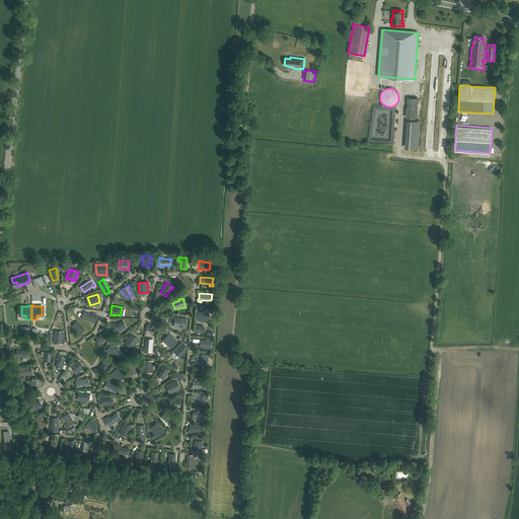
[(198,310),(197,320),(207,321),(209,321),(210,312),(208,311),(198,310)]
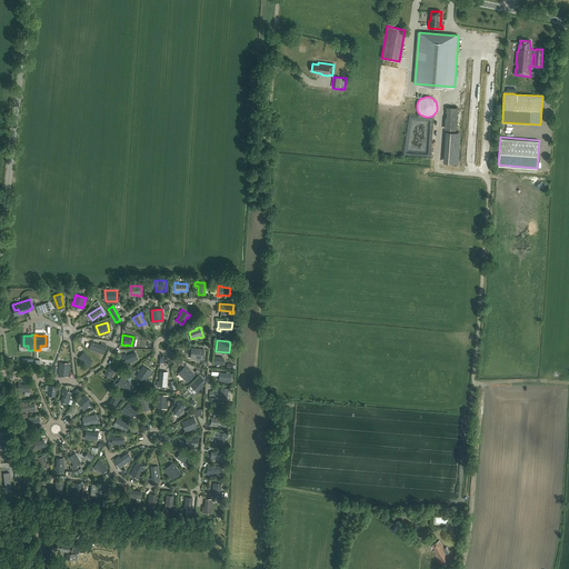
[(100,346),(93,343),(91,350),(103,355),(107,346),(101,343),(100,346)]
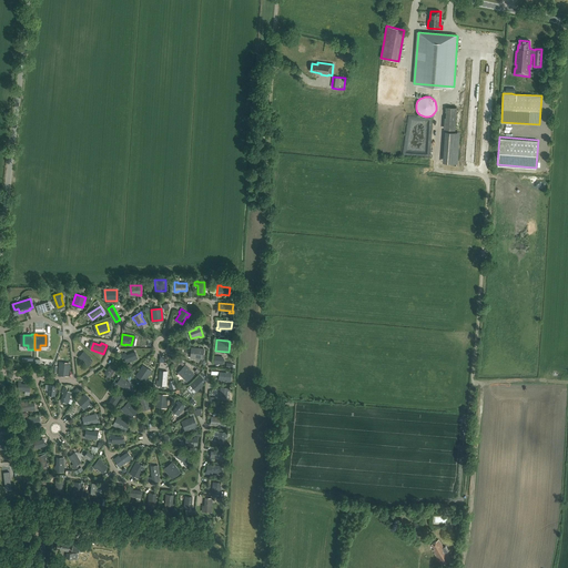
[(202,359),(203,350),(192,348),(191,358),(202,359)]
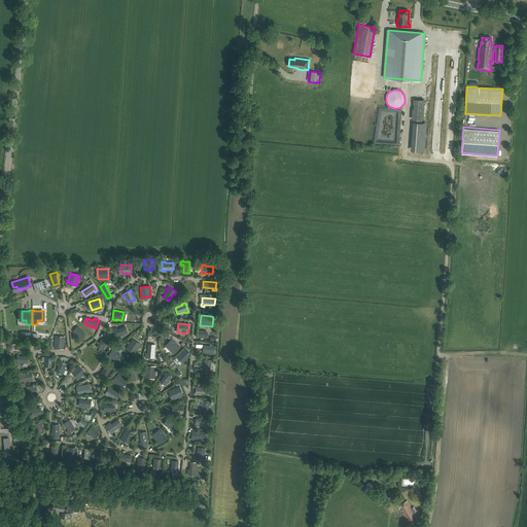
[(85,336),(84,335),(85,334),(77,326),(73,331),(79,337),(80,335),(83,338),(85,336)]
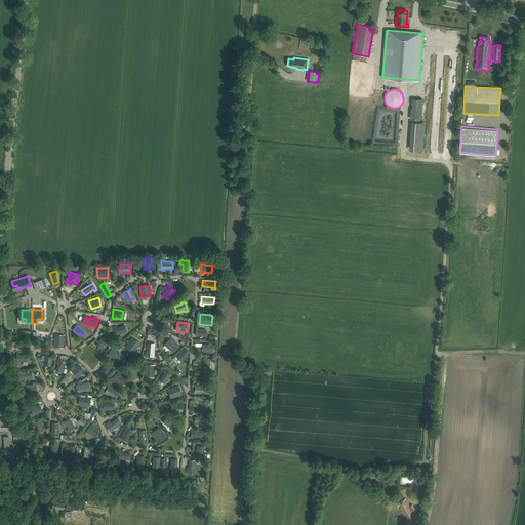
[(126,330),(124,325),(117,328),(116,326),(112,328),(113,330),(115,330),(117,335),(123,332),(122,331),(126,330)]
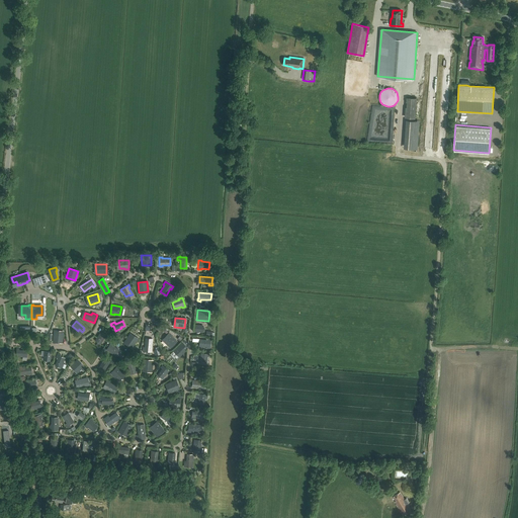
[(63,343),(63,339),(62,339),(62,333),(54,332),(53,342),(63,343)]
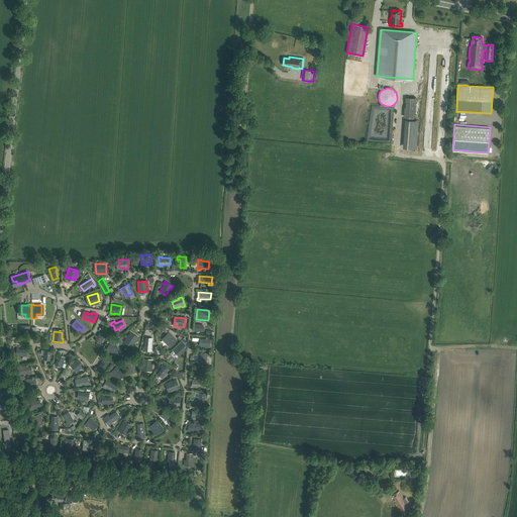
[(106,337),(107,335),(101,331),(95,339),(100,342),(104,336),(106,337)]
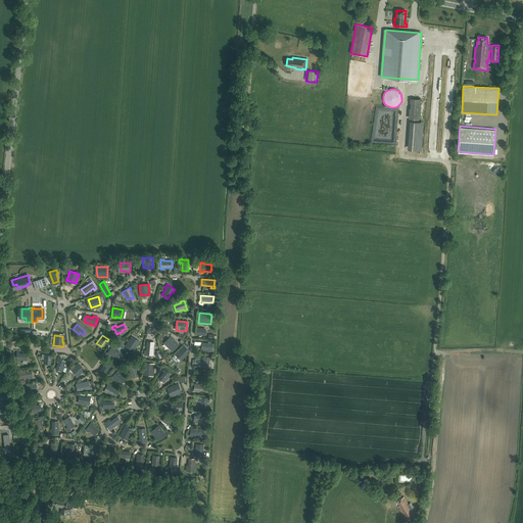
[(172,351),(179,344),(172,337),(164,344),(172,351)]
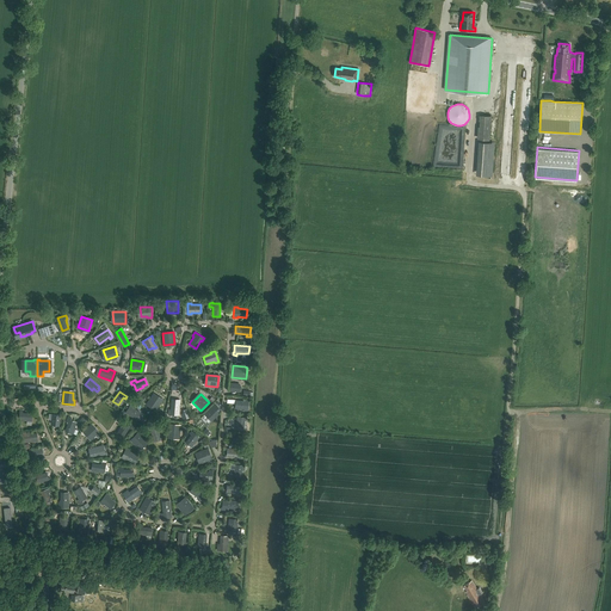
[(155,411),(162,401),(154,395),(150,401),(149,400),(147,405),(155,411)]
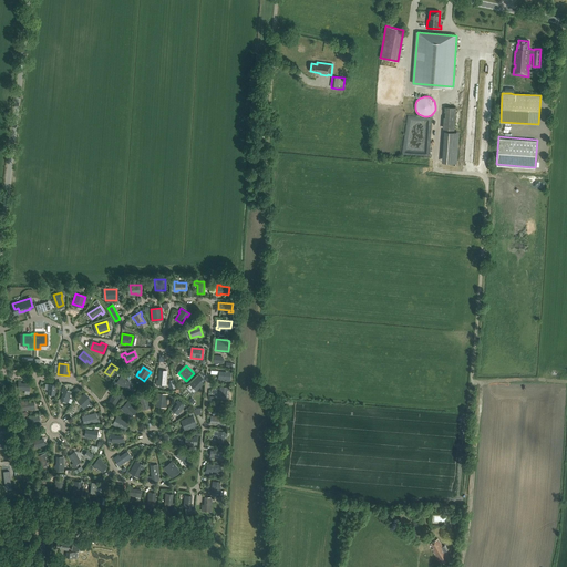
[(165,385),(166,371),(160,370),(158,381),(156,381),(156,385),(158,385),(158,384),(165,385)]
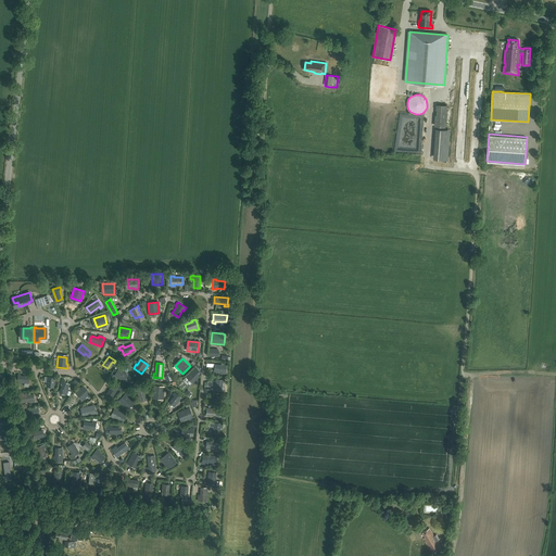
[(225,374),(226,364),(223,364),(223,365),(214,364),(213,371),(222,373),(222,374),(225,374)]
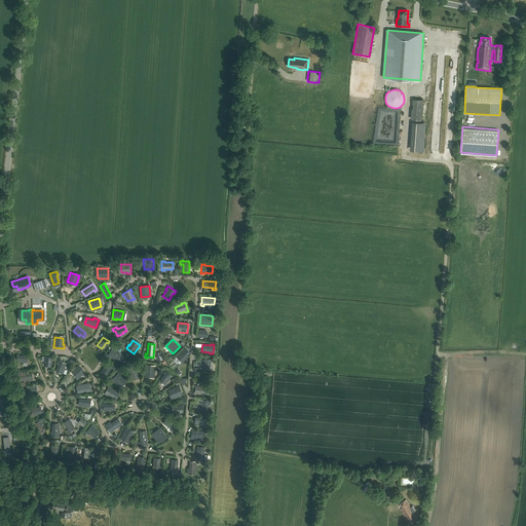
[(182,363),(188,357),(186,355),(189,352),(185,347),(177,357),(182,363)]
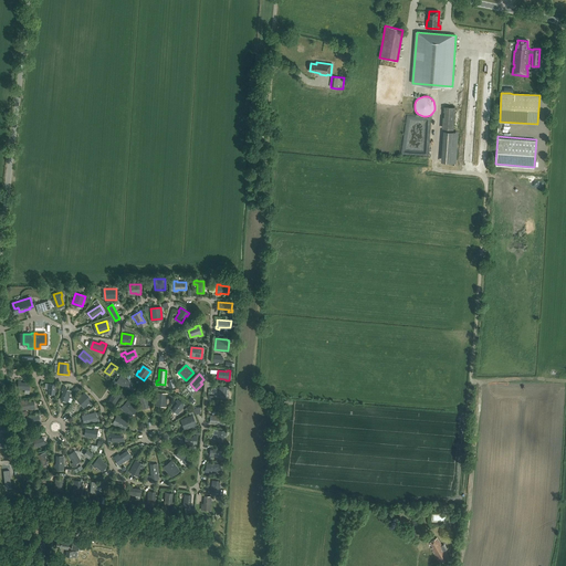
[(126,388),(129,383),(122,378),(124,376),(121,375),(116,383),(126,388)]
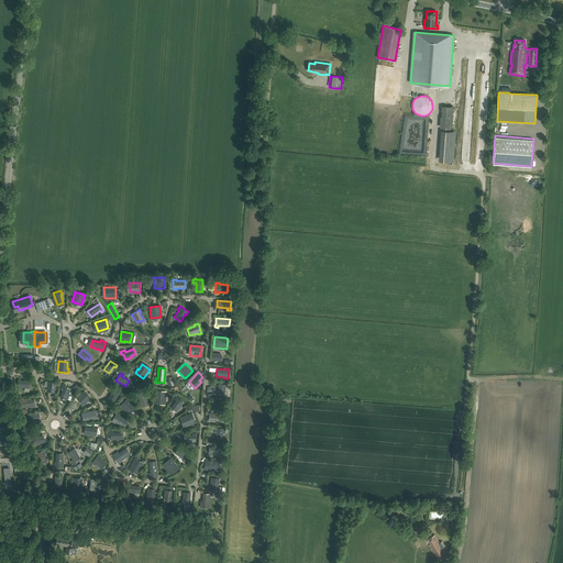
[(29,388),(30,382),(21,381),(21,378),(18,378),(18,388),(29,388)]
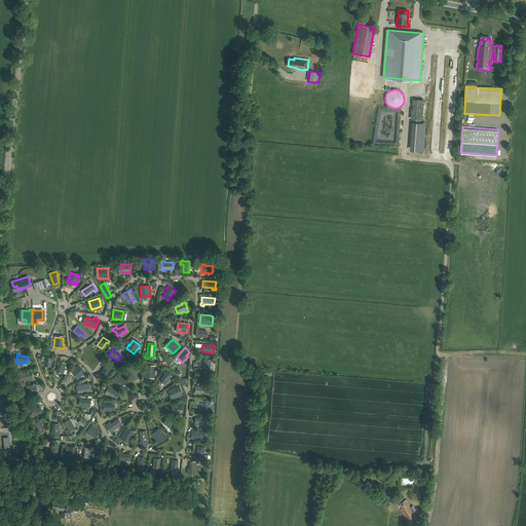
[(42,361),(45,361),(44,366),(49,366),(50,358),(42,357),(42,361)]
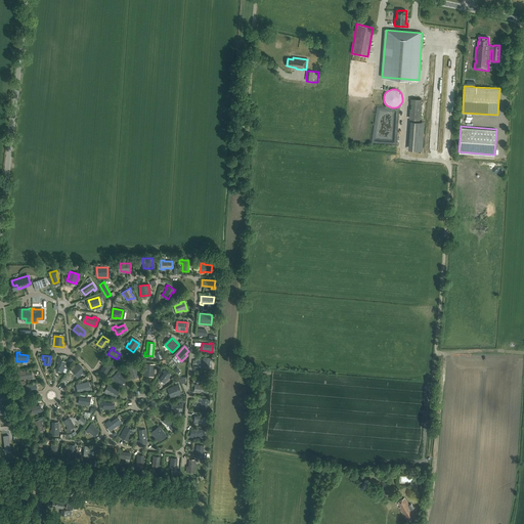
[(61,373),(66,362),(60,360),(61,358),(58,357),(56,362),(58,362),(55,370),(61,373)]
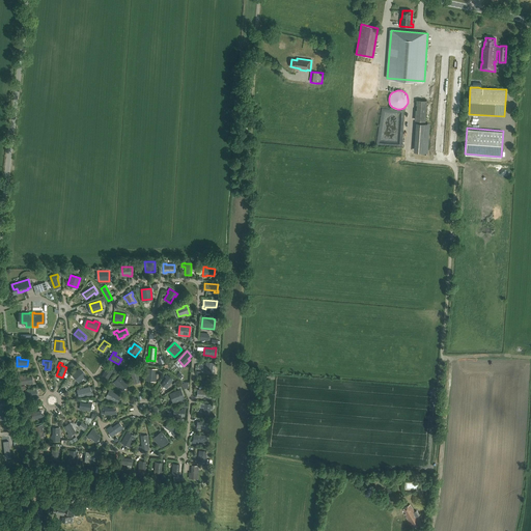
[(214,366),(215,363),(205,362),(204,373),(212,373),(212,365),(214,366)]
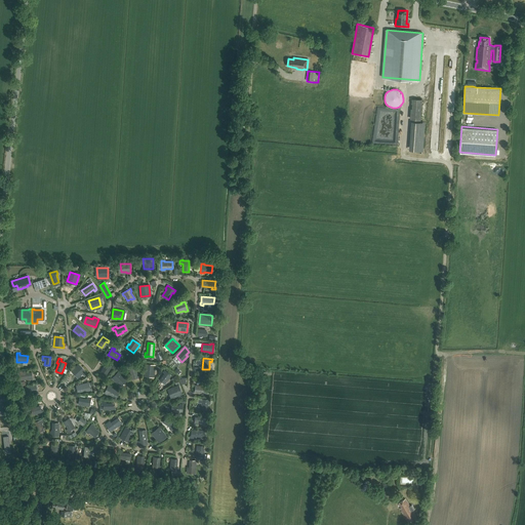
[(79,377),(85,371),(78,364),(72,370),(79,377)]
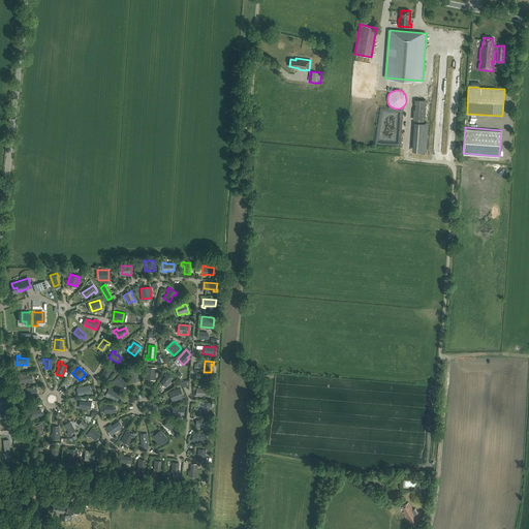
[(107,378),(113,369),(110,367),(109,369),(105,368),(101,374),(107,378)]
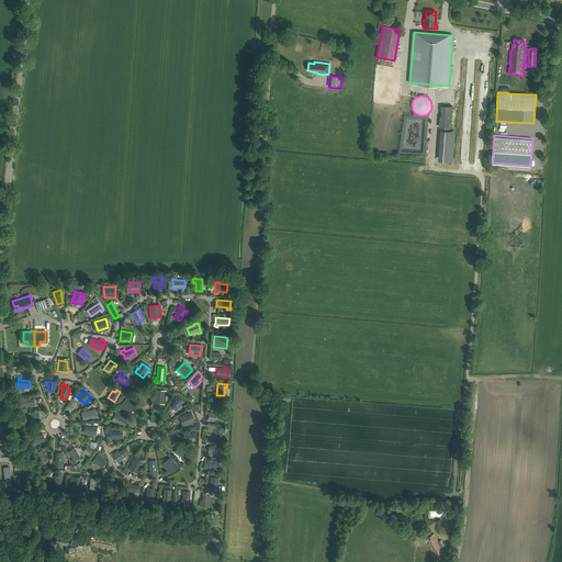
[(141,406),(147,405),(145,394),(147,393),(146,390),(144,391),(137,393),(141,406)]
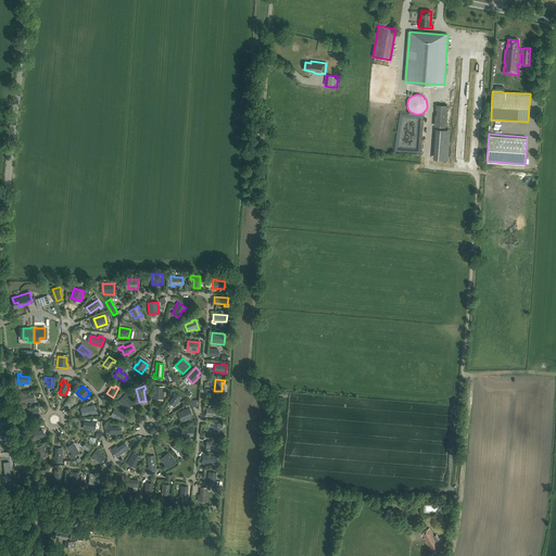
[(163,397),(164,387),(153,386),(152,396),(163,397)]
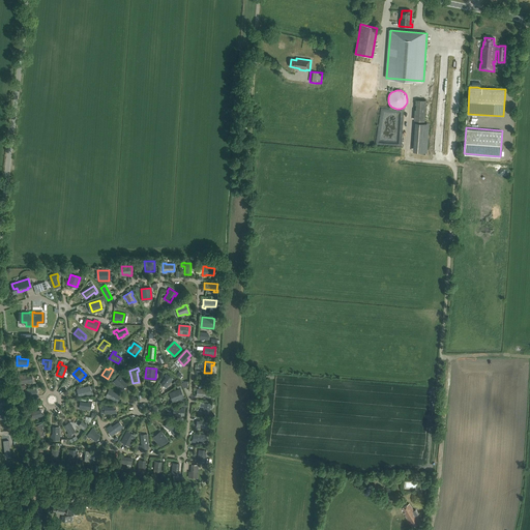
[(166,388),(173,379),(166,374),(164,376),(166,377),(160,384),(166,388)]
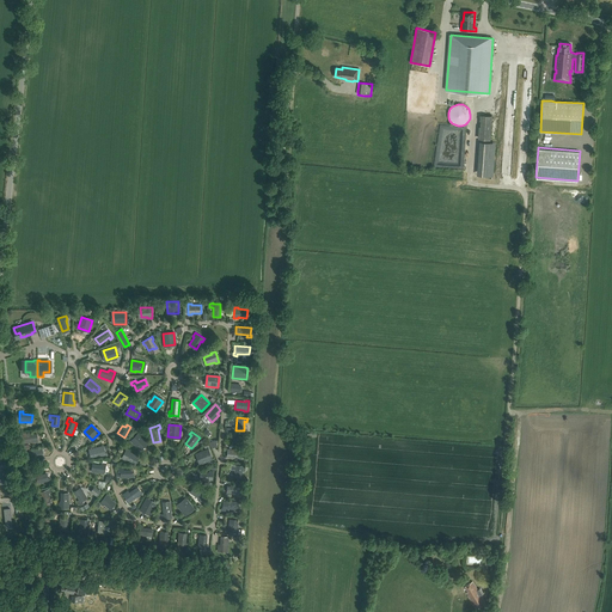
[(22,434),(23,444),(25,444),(37,442),(36,434),(28,435),(26,433),(24,434),(22,434)]
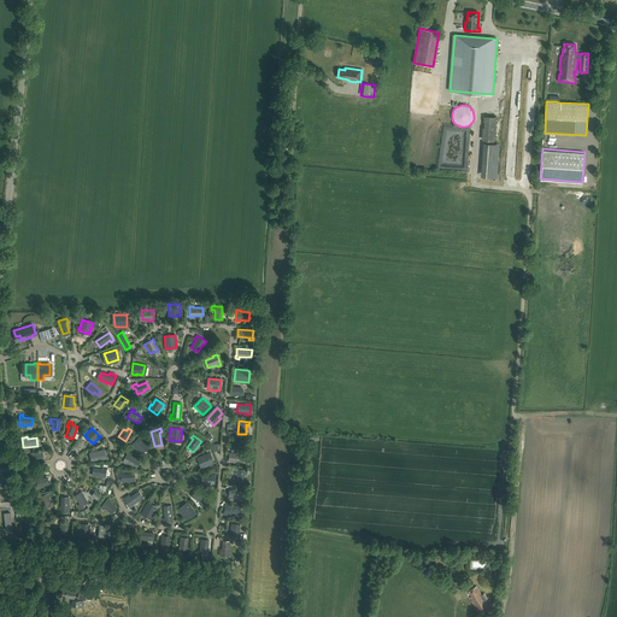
[(140,453),(148,445),(140,436),(131,445),(140,453)]
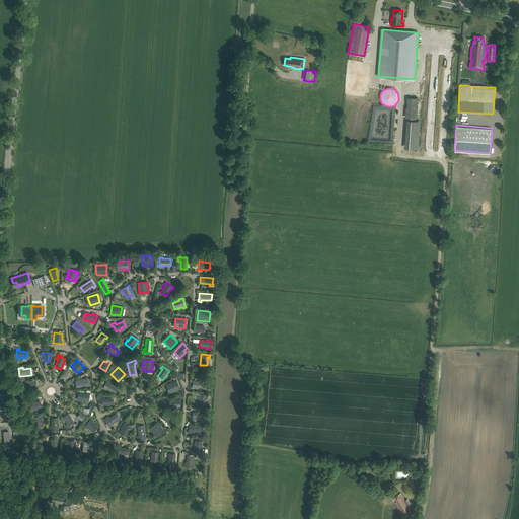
[(89,384),(87,379),(75,381),(77,388),(86,385),(87,387),(90,386),(90,384),(89,384)]
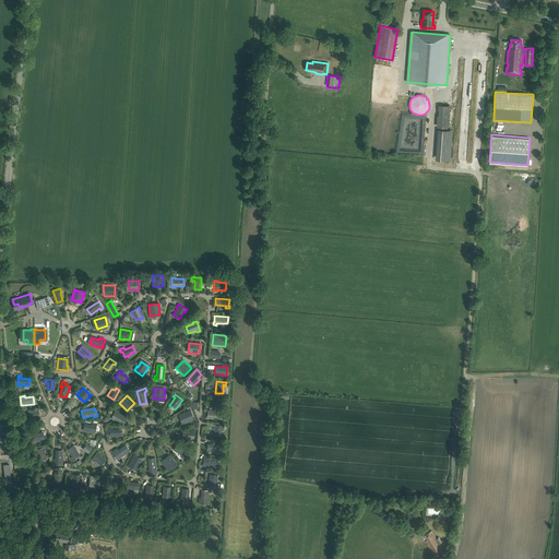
[(123,420),(121,419),(123,416),(118,413),(119,412),(116,409),(111,418),(115,420),(115,419),(122,423),(123,420)]
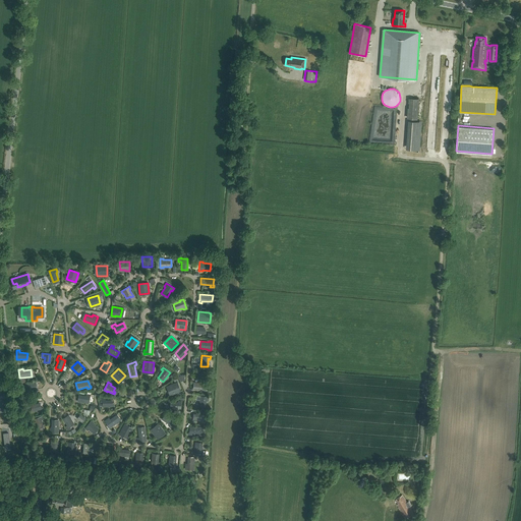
[(36,389),(35,383),(22,385),(23,391),(36,389)]
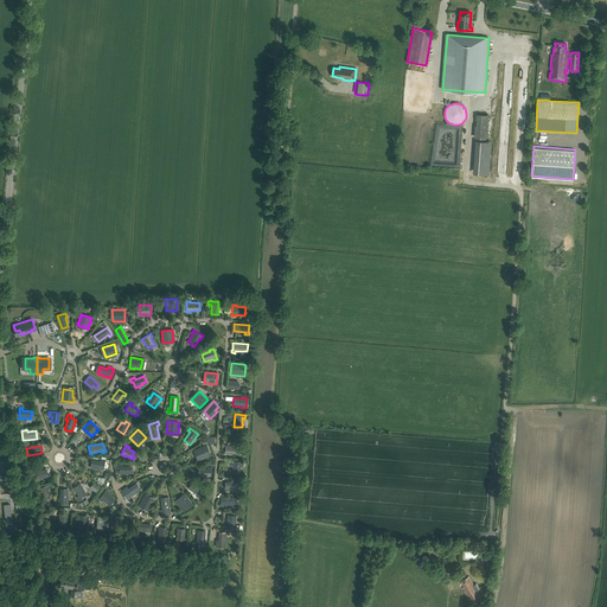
[(199,460),(210,457),(206,446),(195,449),(199,460)]
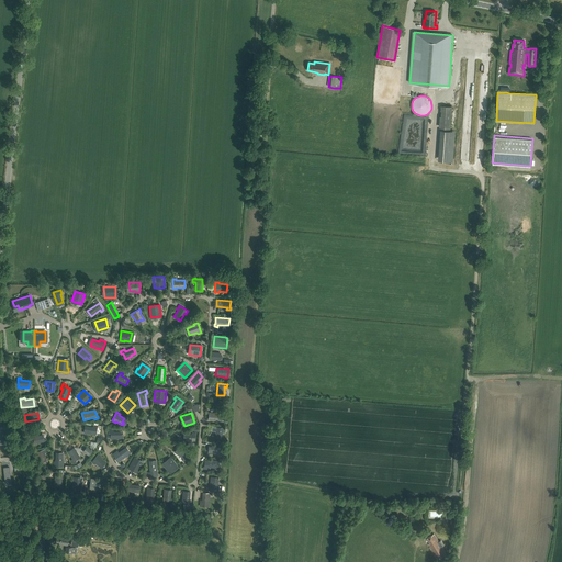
[(222,423),(222,419),(220,419),(221,414),(209,413),(209,419),(217,420),(216,423),(222,423)]
